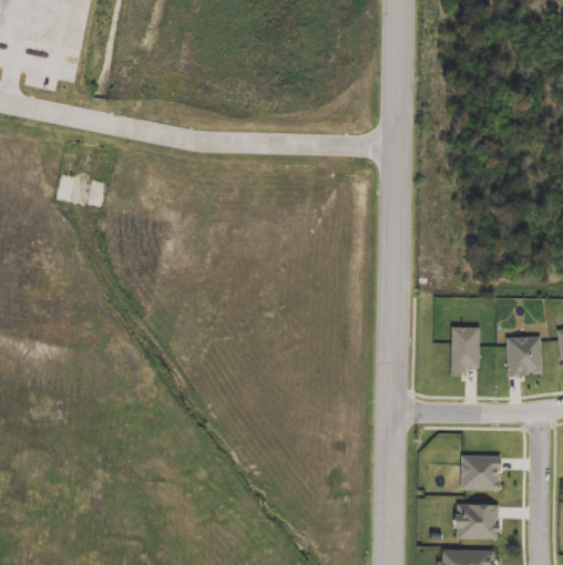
[(452,326),(451,375),(469,375),(469,367),(480,367),(481,327),(452,326)]
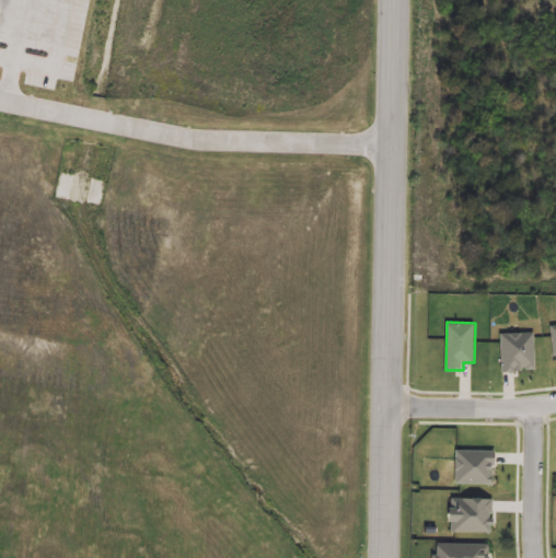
[(501,333),(534,333),(534,367),(520,367),(520,372),(501,372),(501,333)]
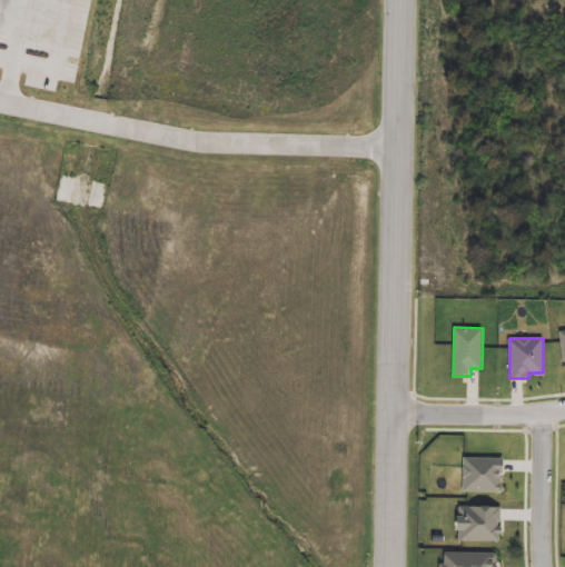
[(465,458),(464,494),(502,494),(502,480),(497,480),(497,477),(504,477),(504,458),(465,458)]
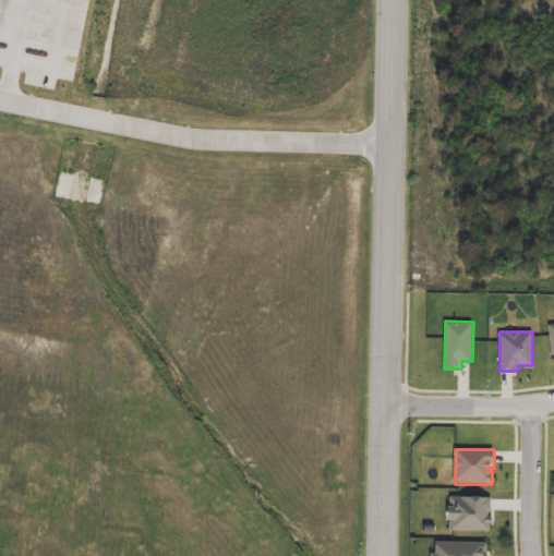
[(448,495),(448,505),(443,505),(443,519),(448,519),(448,529),(490,530),(491,496),(448,495)]
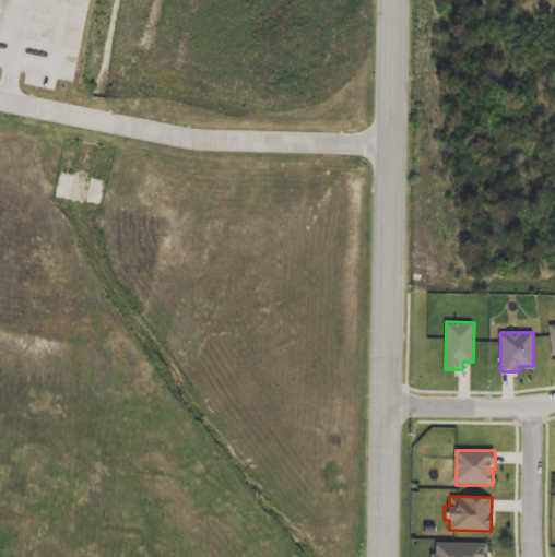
[(433,556),(437,556),(437,544),(491,544),(491,556),(433,556)]
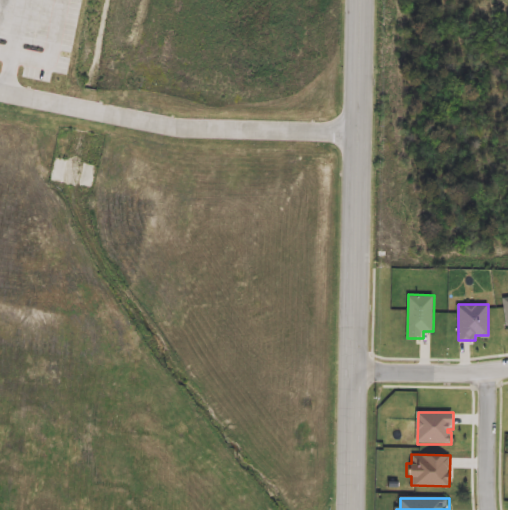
All buildings are outlined.
